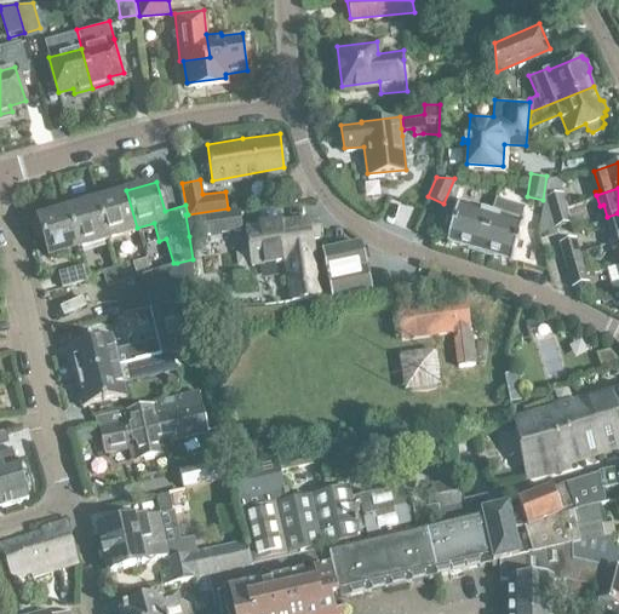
[(545,195),(549,208),(566,204),(562,189),(545,195)]
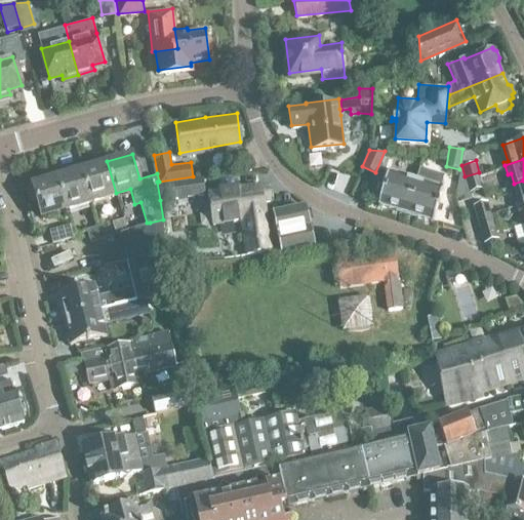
[(107,161),(82,167),(92,199),(116,193),(107,161)]
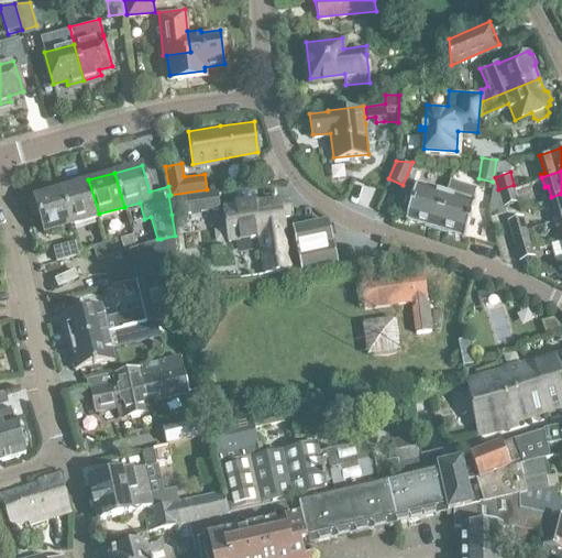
[(99,214),(88,179),(62,187),(72,221),(99,214)]
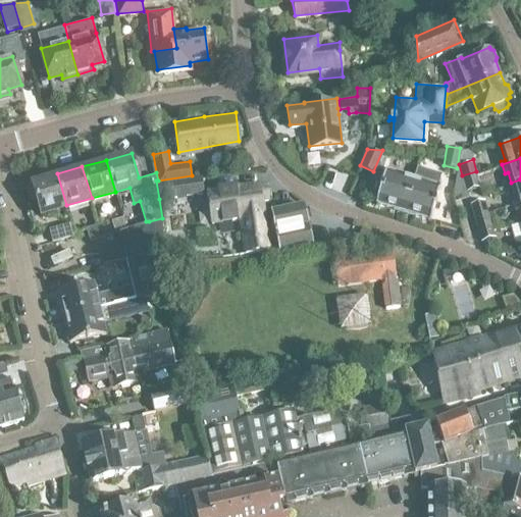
[(375,202),(403,210),(413,175),(385,166),(375,202)]
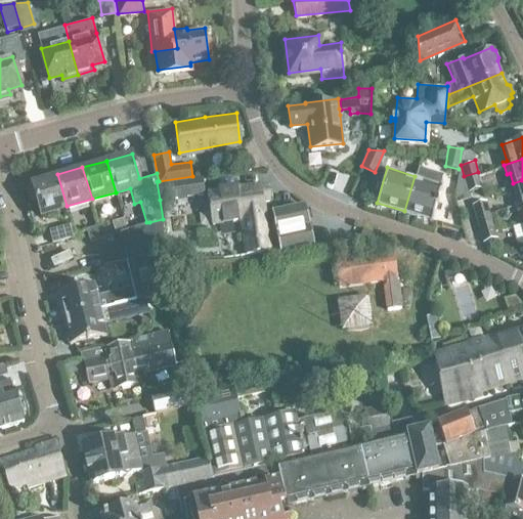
[(464,176),(468,189),(482,185),(478,172),(464,176)]
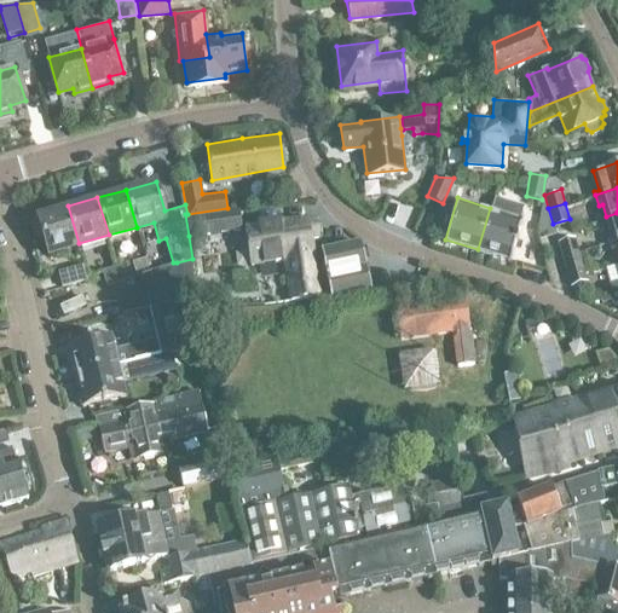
[(36,233),(42,232),(48,253),(79,244),(68,206),(38,214),(39,217),(32,218),(36,233)]
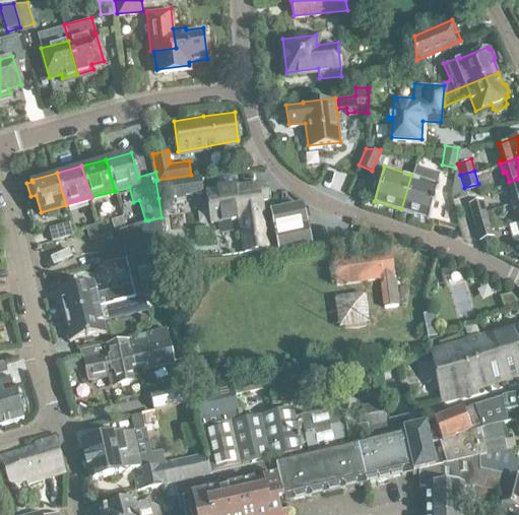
[(155,180),(158,198),(203,192),(201,174),(191,175),(157,180),(155,180)]
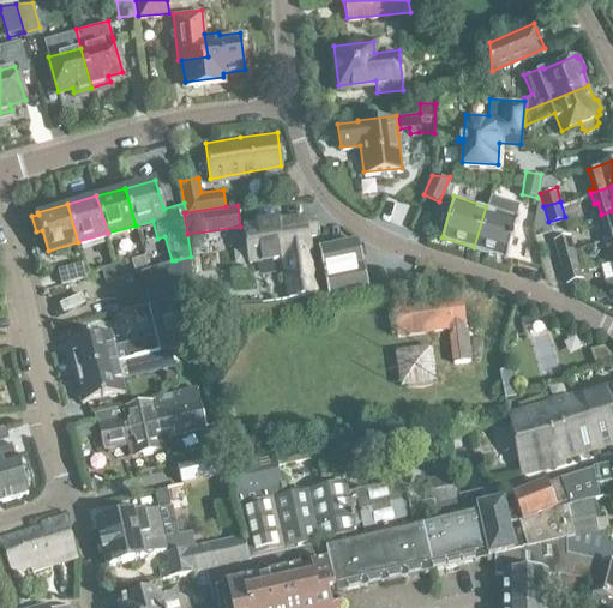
[(505,257),(518,216),(486,206),(474,247),(505,257)]
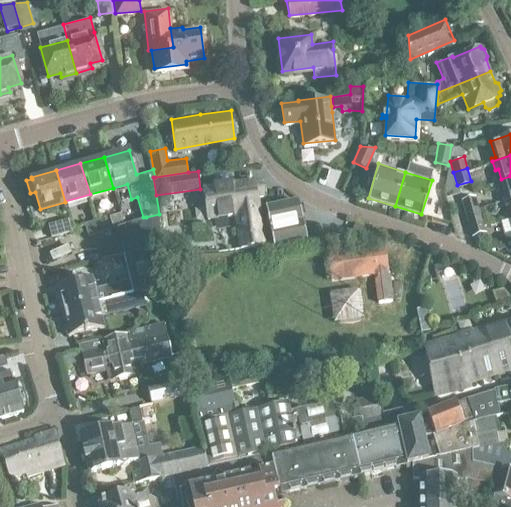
[(510,175),(510,176),(501,179),(506,194),(501,195),(503,199),(510,196),(510,175)]
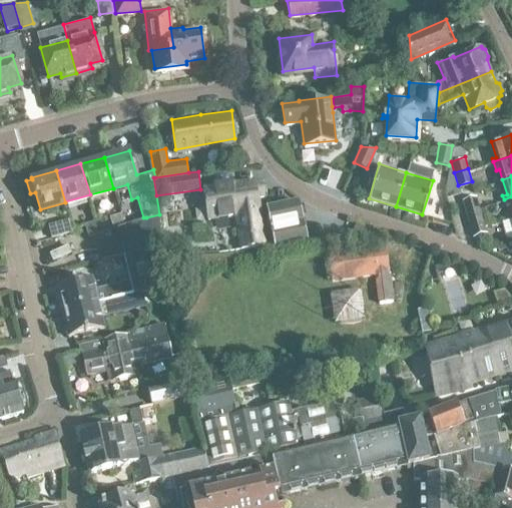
[(207,217),(234,213),(239,248),(266,244),(260,209),(258,194),(264,194),(262,179),(256,180),(256,179),(203,186),(207,217)]
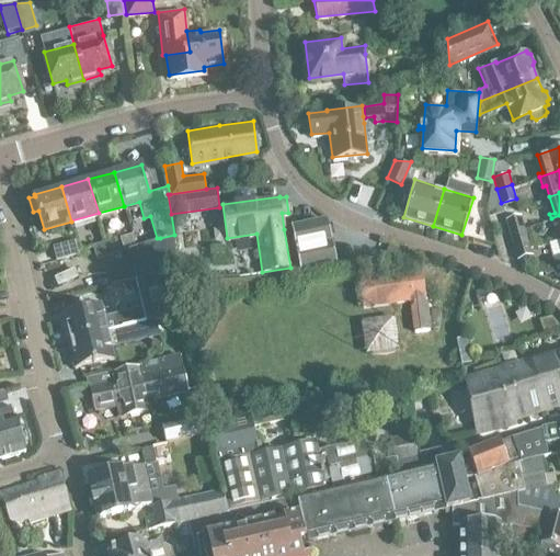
[(520,214),(505,217),(510,230),(523,226),(520,214)]
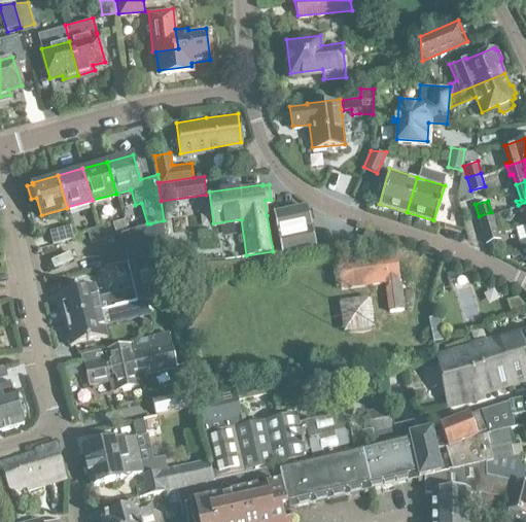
[(307,206),(274,212),(283,253),(316,247),(307,206)]
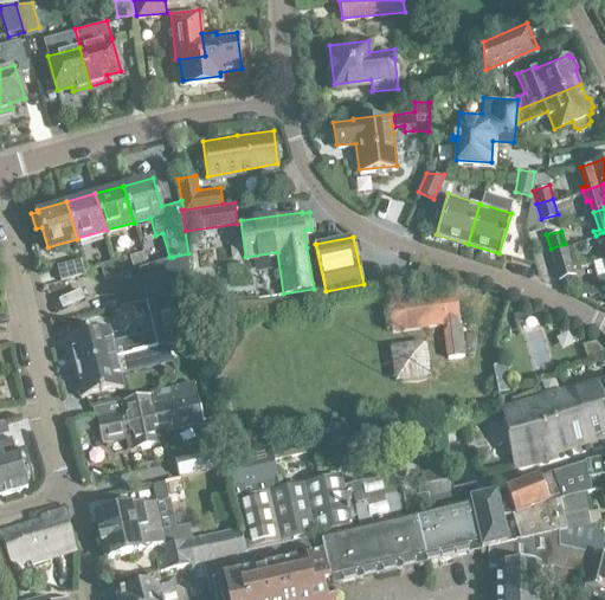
[(551,249),(554,262),(568,258),(565,244),(551,249)]
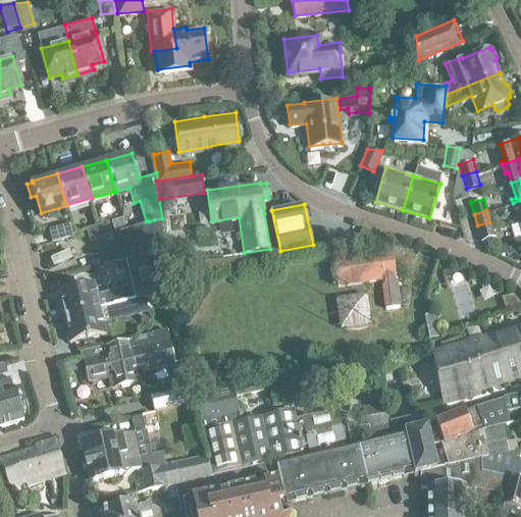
[(111,218),(114,231),(126,227),(122,215),(111,218)]
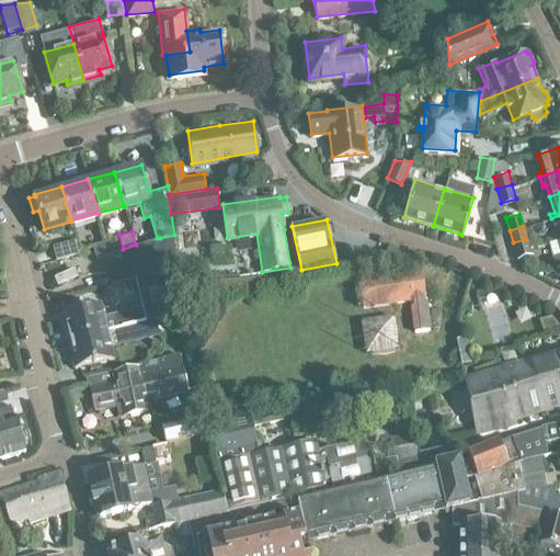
[(92,244),(96,257),(121,249),(116,236),(92,244)]
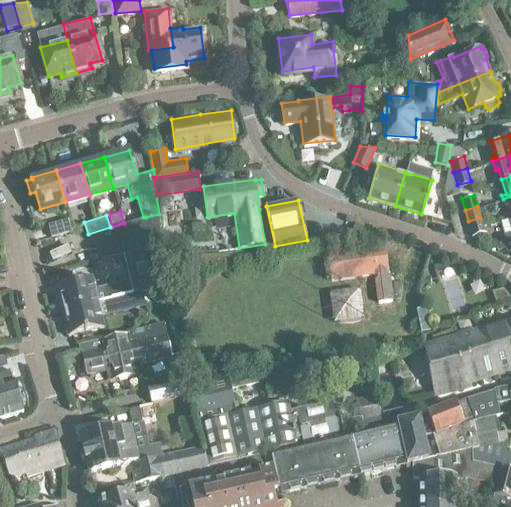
[(510,216),(500,220),(505,236),(510,235),(510,234),(510,216)]
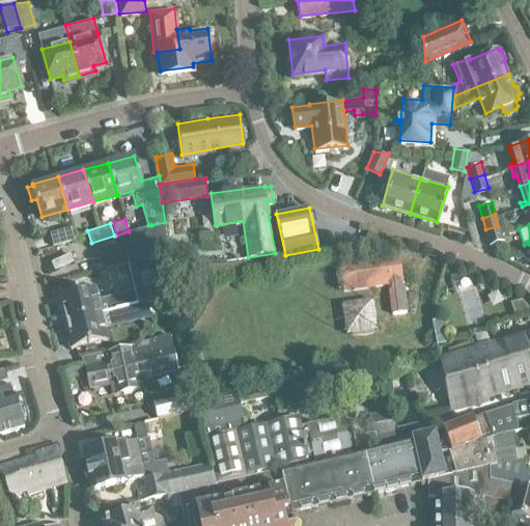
[(76,236),(73,225),(50,231),(53,244),(74,238),(76,236)]
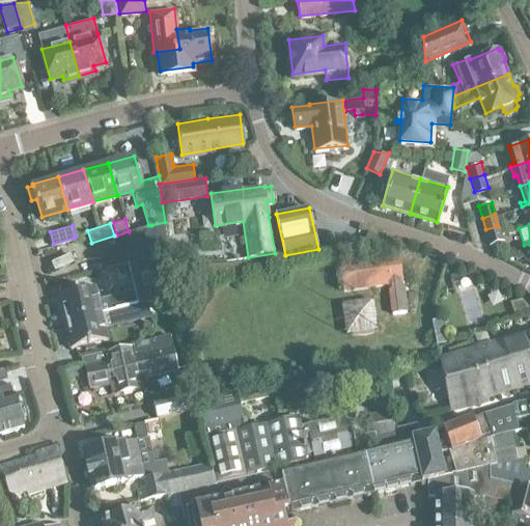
[(502,240),(498,226),(485,229),(490,244),(502,240)]
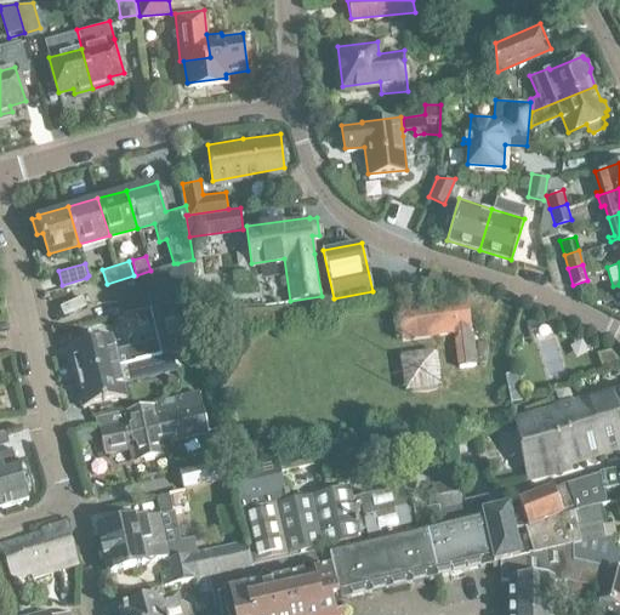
[(619,284),(619,285),(613,286),(606,286),(590,290),(592,301),(602,299),(603,301),(612,299),(613,302),(619,300),(619,284)]
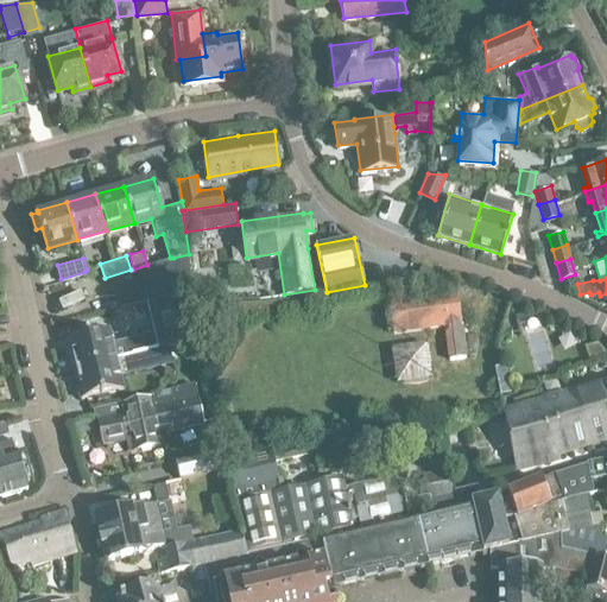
[(119,305),(146,299),(141,283),(115,289),(119,305)]
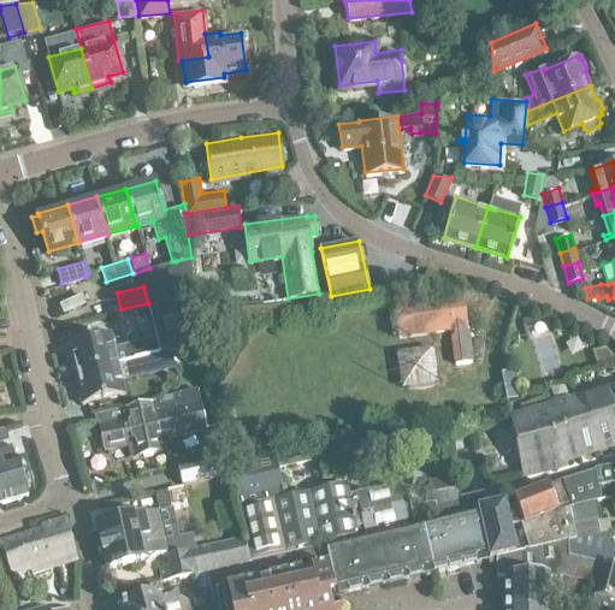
[(114,345),(118,361),(126,359),(143,355),(143,354),(200,339),(194,292),(148,303),(155,335),(128,342),(114,345)]
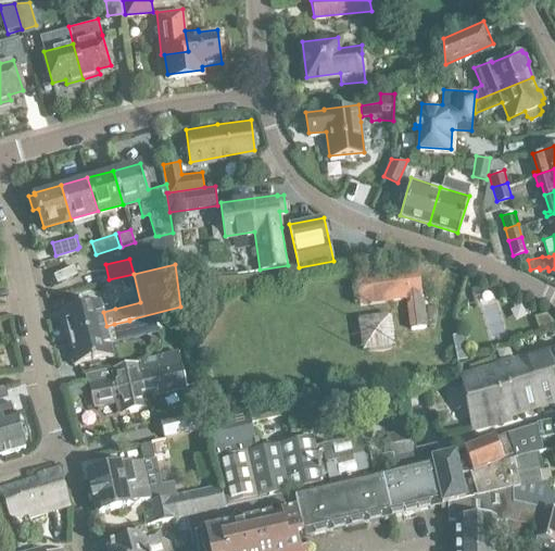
[(426,323),(426,322),(421,288),(418,264),(356,272),(360,301),(407,296),(411,325),(426,323)]
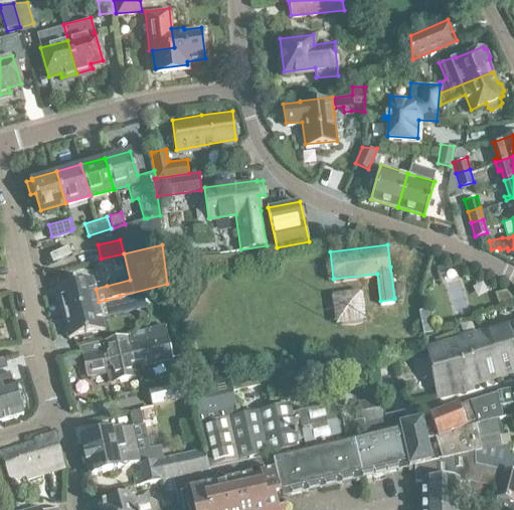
[(59,299),(62,311),(99,302),(96,289),(93,276),(56,285),(57,289),(54,292),(55,297),(59,299)]
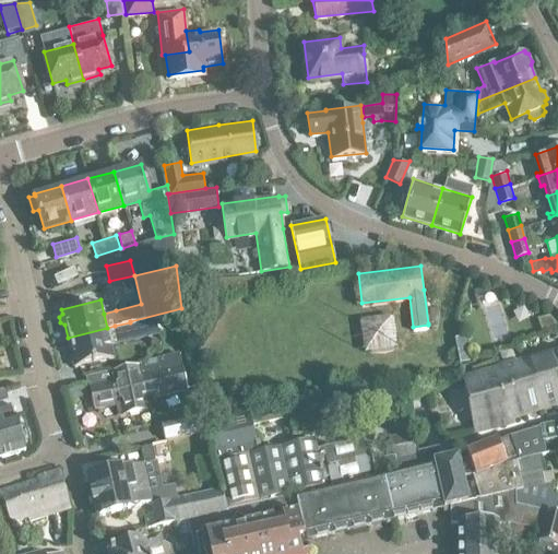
[(130,322),(115,326),(118,339),(133,336),(130,322)]
